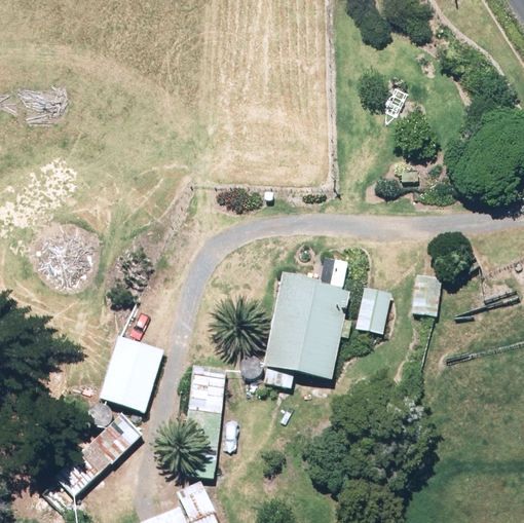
[(284,271),(264,364),(268,364),(264,381),(291,386),(295,369),(332,377),(340,335),(348,337),(352,321),(345,319),(350,291),(342,289),(347,261),(326,257),(322,278),(284,271)]
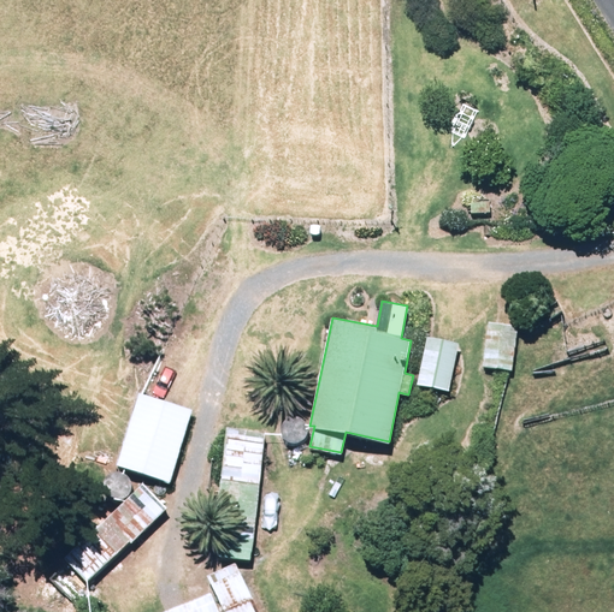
[(486,320),(483,366),(511,368),(515,324),(486,320)]
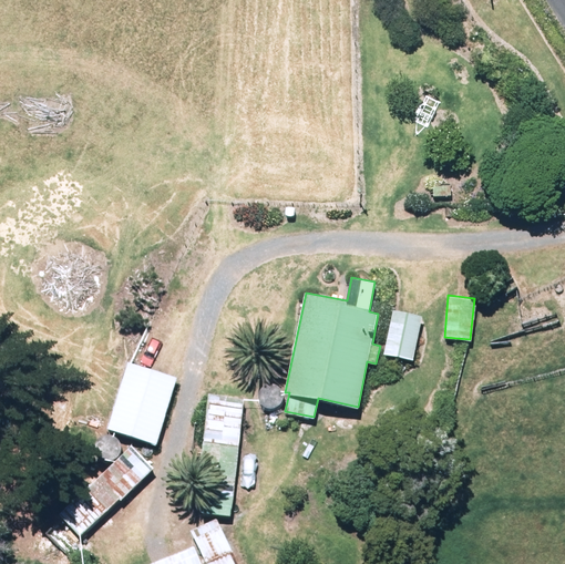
[(392,309),(383,354),(412,359),(421,315),(392,309)]
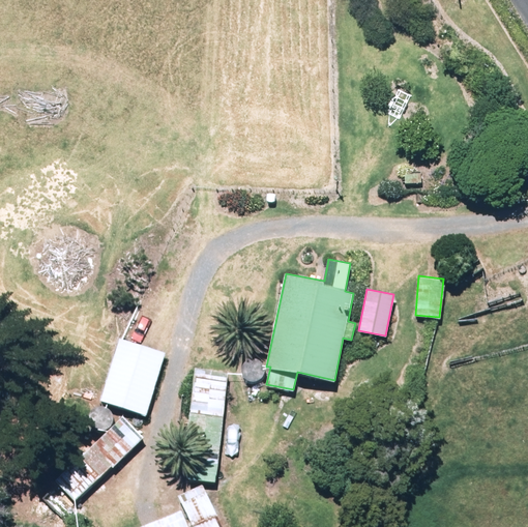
[(233,323),(245,328),(251,314),(238,309),(233,323)]
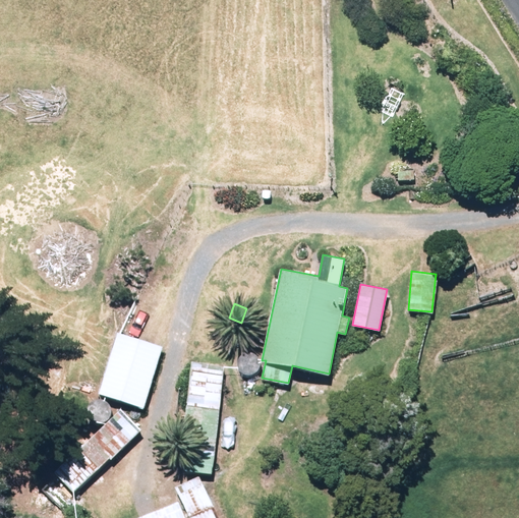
[(118,332),(99,394),(145,408),(164,346),(118,332)]
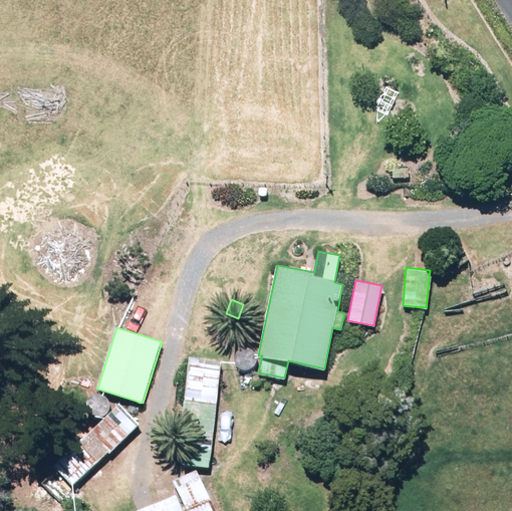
[(209,468),(220,360),(190,356),(178,464),(209,468)]
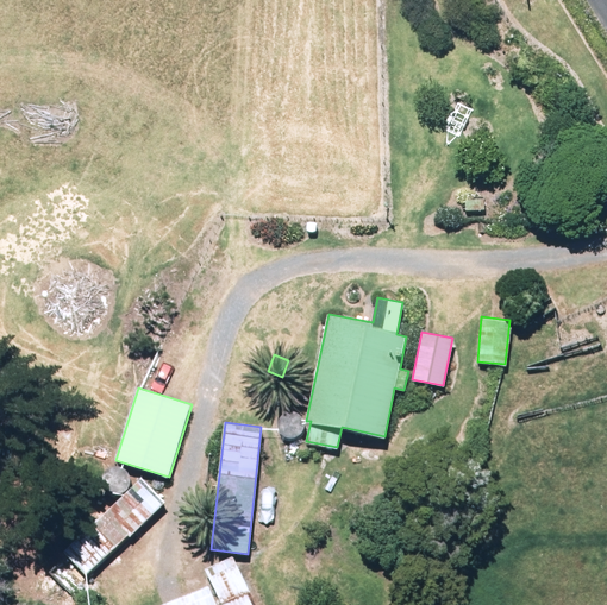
[(142,477),(64,552),(87,574),(129,534),(130,535),(164,500),(142,477)]
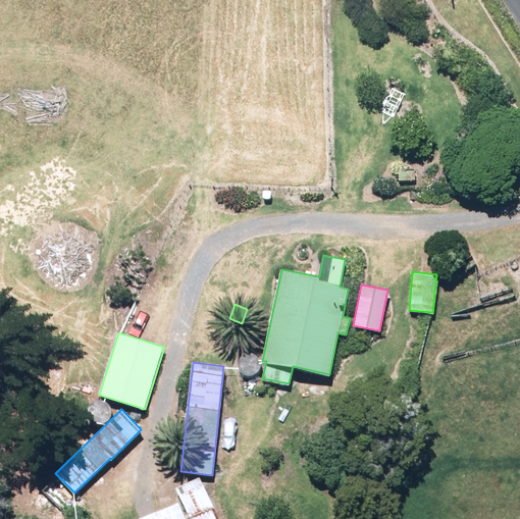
[(175,488),(190,518),(219,518),(199,477),(175,488)]
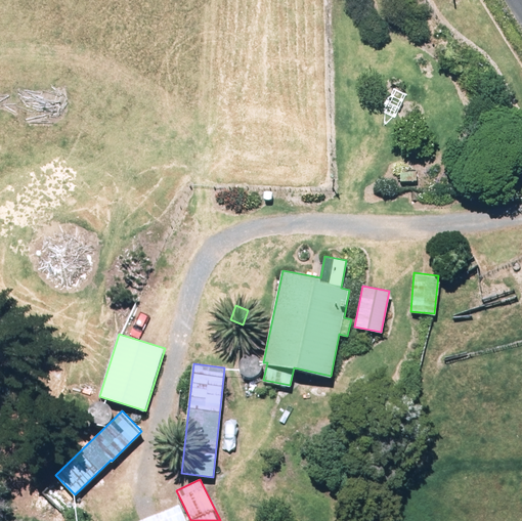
[(186,520),(181,505),(139,520),(186,520)]
